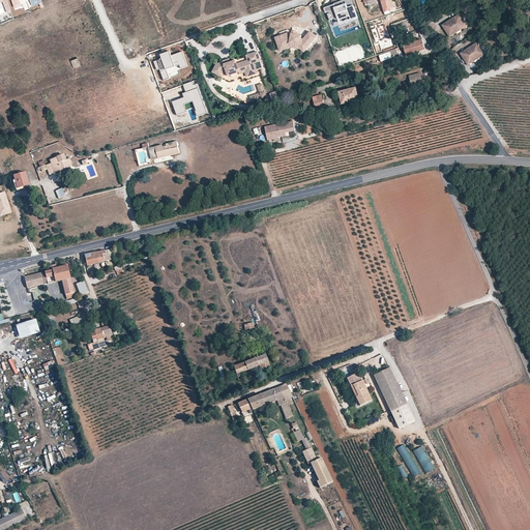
[(40,8),(43,7),(39,0),(10,0),(13,8),(21,6),(18,0),(28,0),(32,7),(38,4),(40,8)]
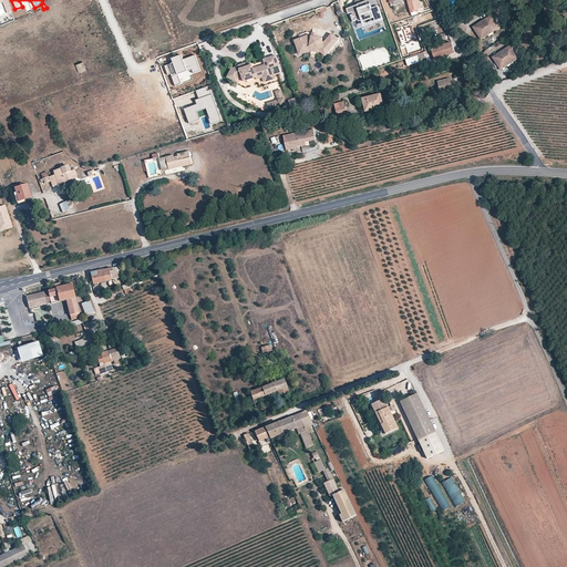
[(419,0),(388,0),(389,3),(402,0),(401,0),(406,0),(411,14),(420,11),(419,9),(421,9),(419,0)]
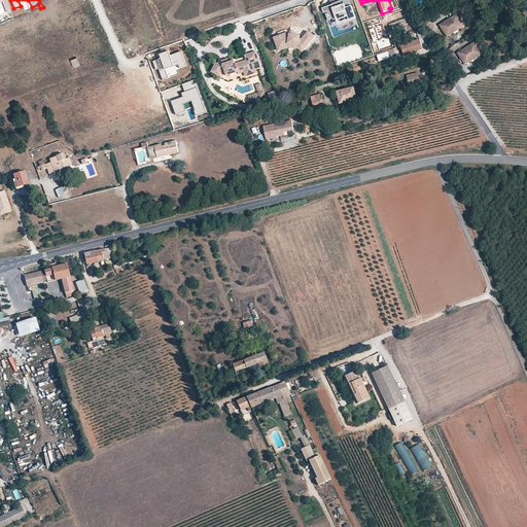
[(347,8),(346,4),(342,5),(341,1),(340,2),(338,4),(332,5),(332,3),(322,7),(324,12),(327,11),(328,12),(326,13),(328,20),(337,16),(338,20),(348,15),(349,18),(354,15),(351,7),(347,8)]
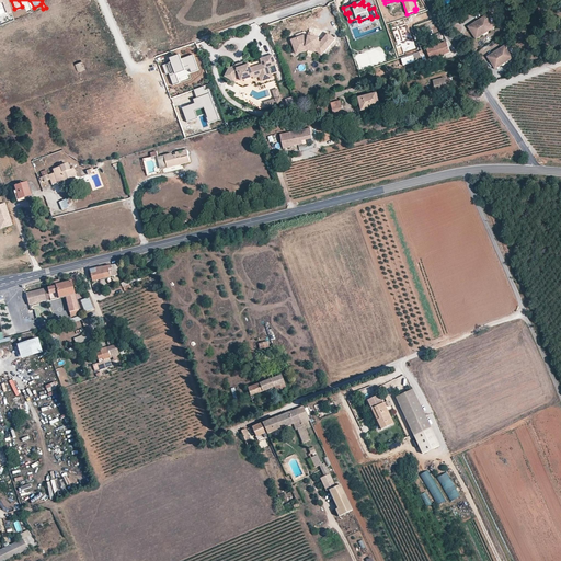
[(485,15),(467,27),(474,38),(484,32),(482,29),(491,23),(485,15)]
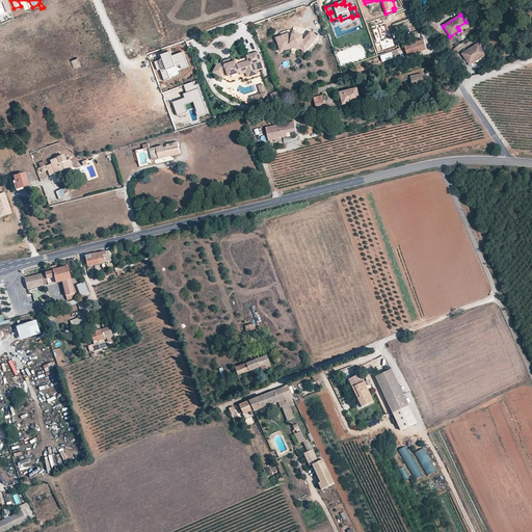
[(360,22),(357,16),(352,18),(351,16),(341,20),(344,27),(360,22)]
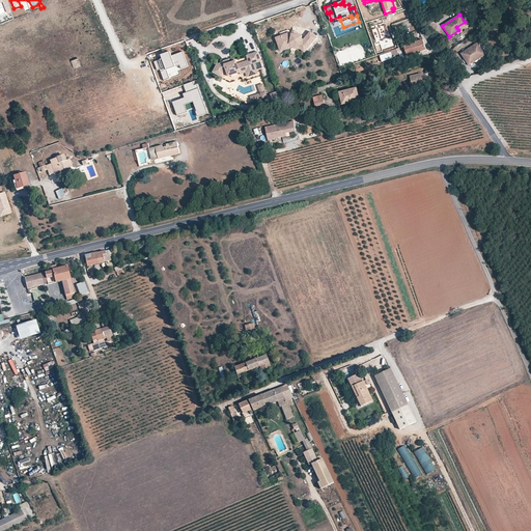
[(300,47),(301,47),(306,51),(313,43),(317,38),(311,32),(304,40),(302,38),(303,36),(297,35),(292,34),(289,33),(276,37),(279,48),(290,44),(300,47)]
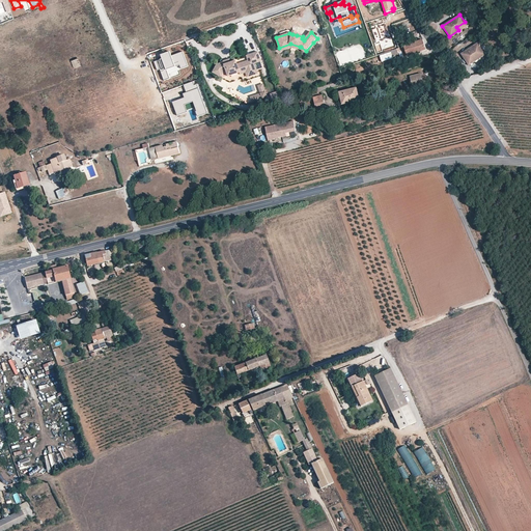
[(423,40),(416,43),(419,53),(426,51),(423,40)]
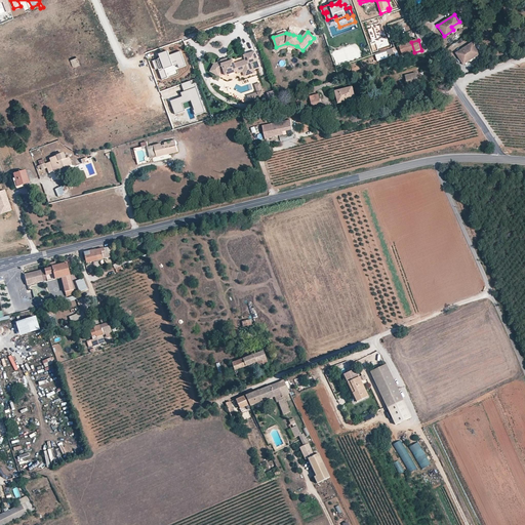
[(411,42),(405,44),(408,54),(414,52),(411,42)]
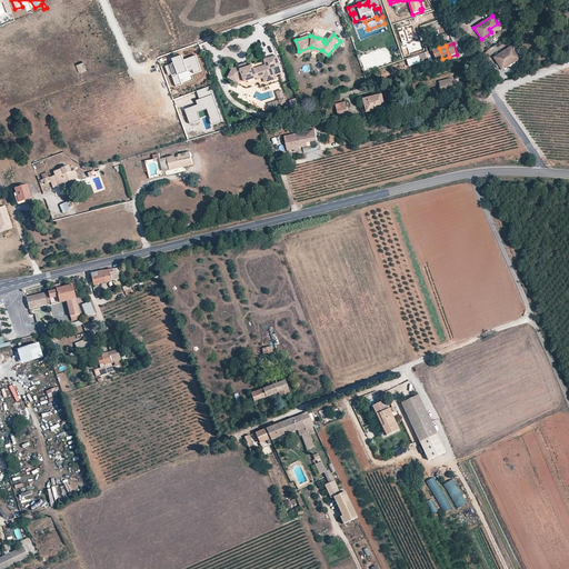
[(511,46),(493,58),(501,69),(511,62),(509,59),(517,53),(511,46)]
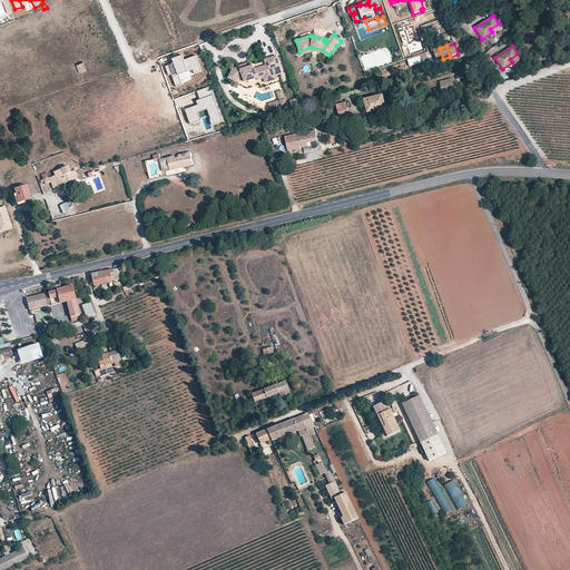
[(314,51),(317,52),(323,53),(326,57),(328,55),(323,50),(322,50),(312,47),(300,51),(302,56),(314,51)]
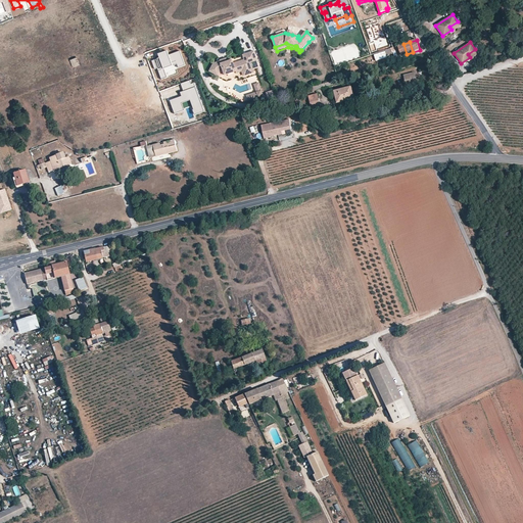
[(403,44),(398,46),(401,55),(407,54),(403,44)]
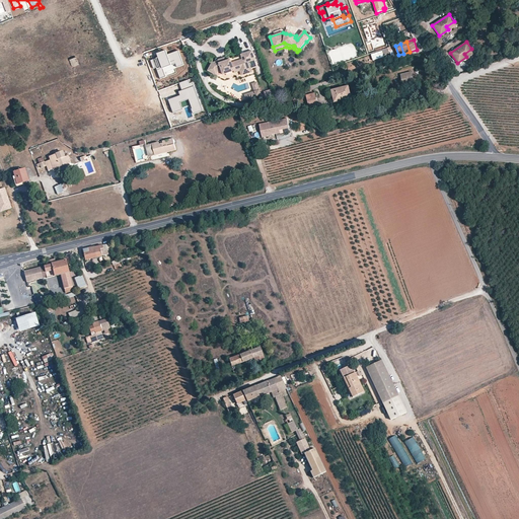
[(395,46),(384,50),(377,53),(378,58),(376,59),(378,65),(388,62),(386,55),(390,54),(391,57),(398,55),(395,46)]
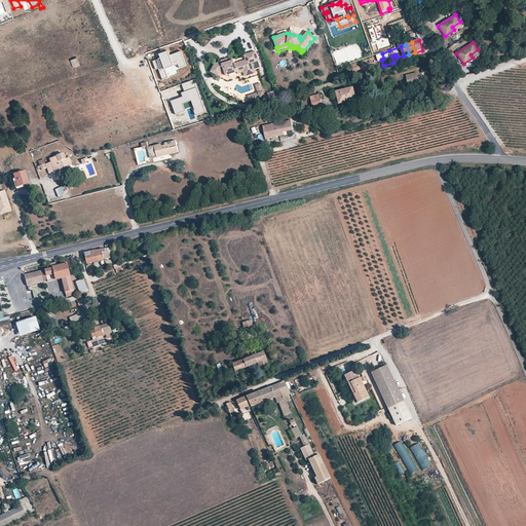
[(168,50),(162,53),(163,58),(153,61),(156,69),(159,68),(160,71),(165,69),(164,66),(178,62),(179,64),(180,68),(187,66),(182,51),(171,54),(168,50)]
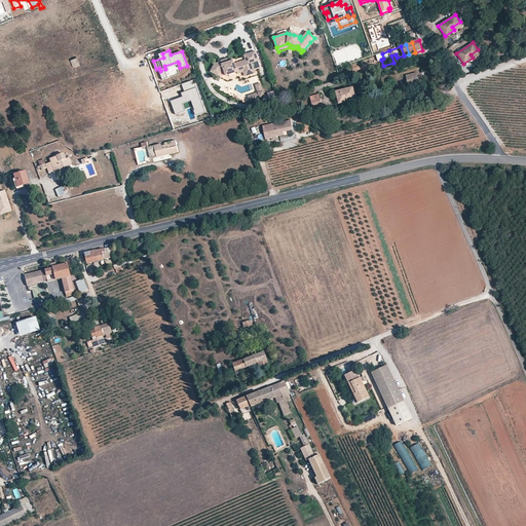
[(235,64),(234,61),(229,62),(223,64),(222,62),(216,64),(211,72),(215,74),(218,73),(219,71),(221,72),(225,71),(227,76),(237,72),(247,69),(248,72),(255,70),(253,63),(259,61),(256,51),(245,55),(247,60),(235,64)]
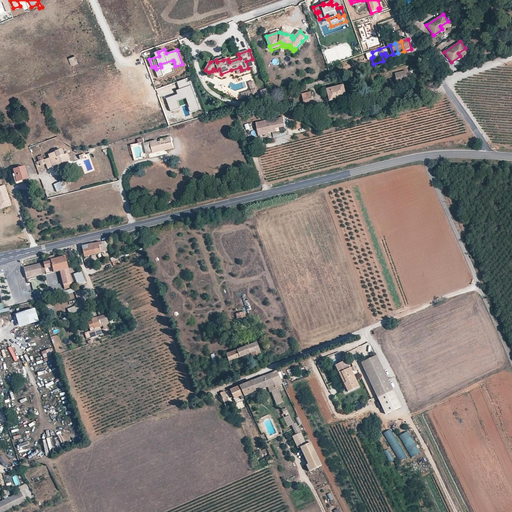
[(74,56),(68,58),(71,67),(78,64),(74,56)]
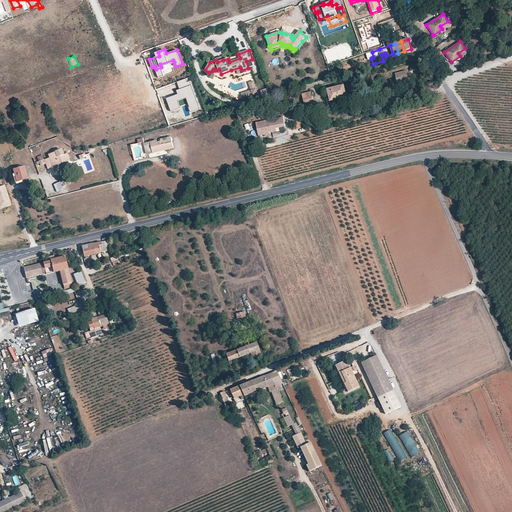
[(164,76),(161,67),(156,69),(159,77),(164,76)]
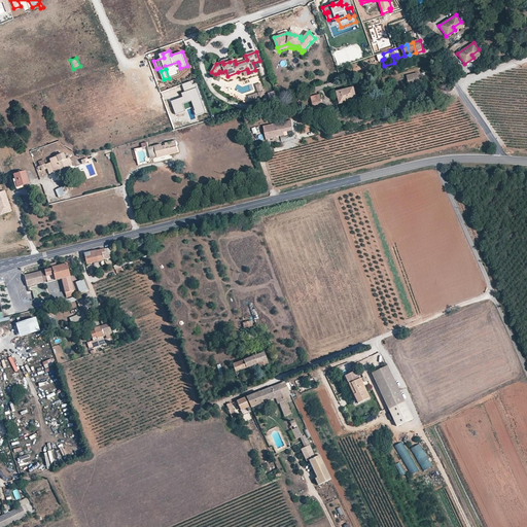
[(408,76),(408,78),(408,80),(410,86),(420,84),(418,73),(408,76)]
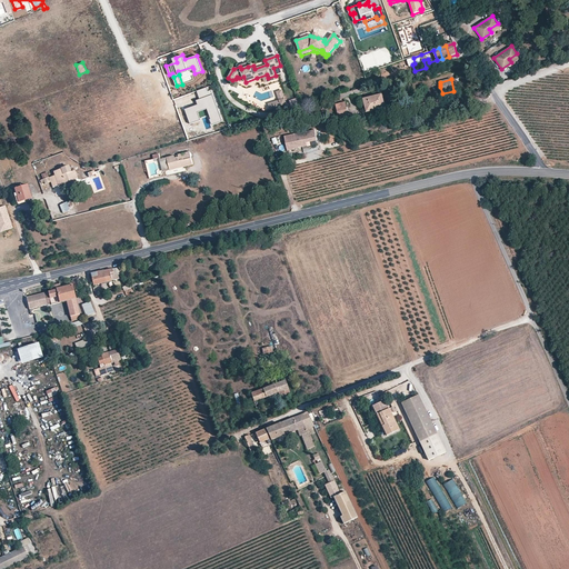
[(213,95),(210,96),(208,87),(198,90),(200,99),(199,99),(201,103),(186,109),(191,123),(193,123),(191,118),(199,116),(197,111),(209,108),(212,119),(211,119),(213,125),(223,121),(213,95)]
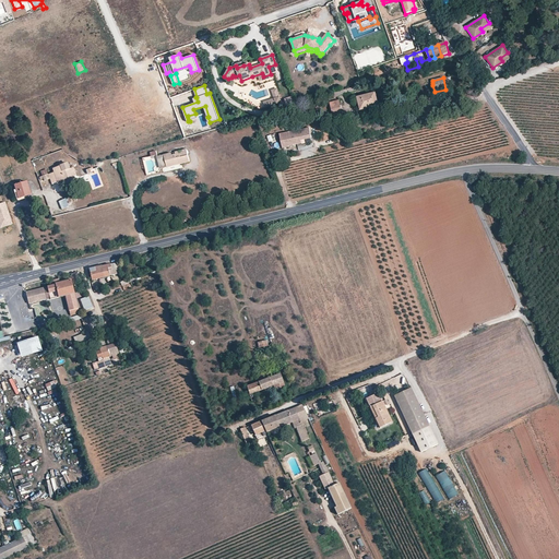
[(360,85),(336,93),(337,96),(361,88),(360,85)]
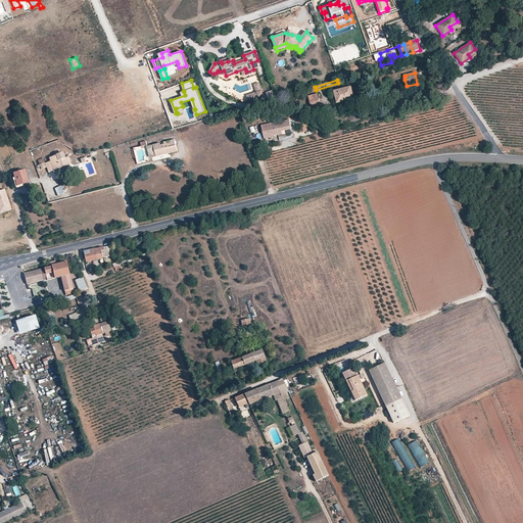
[(264,96),(260,86),(255,88),(257,93),(258,98),(264,96)]
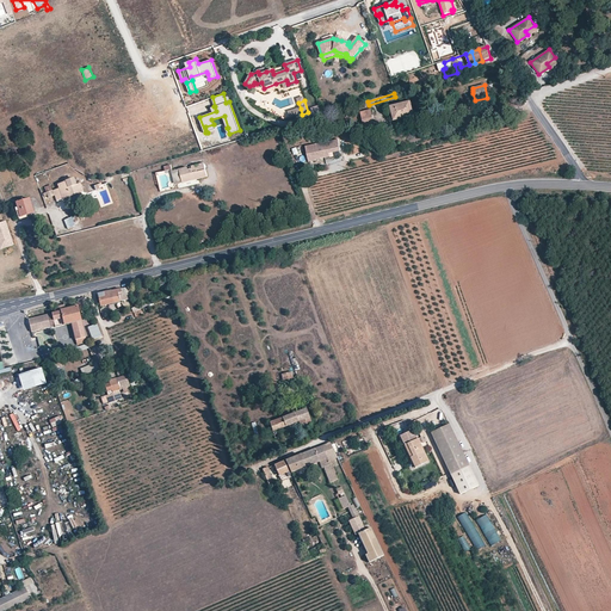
[(409,103),(392,106),(395,119),(413,115),(409,103)]
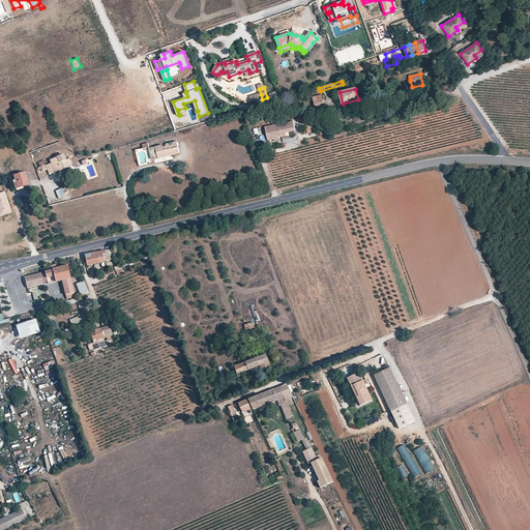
[(262,99),(261,94),(251,97),(253,102),(262,99)]
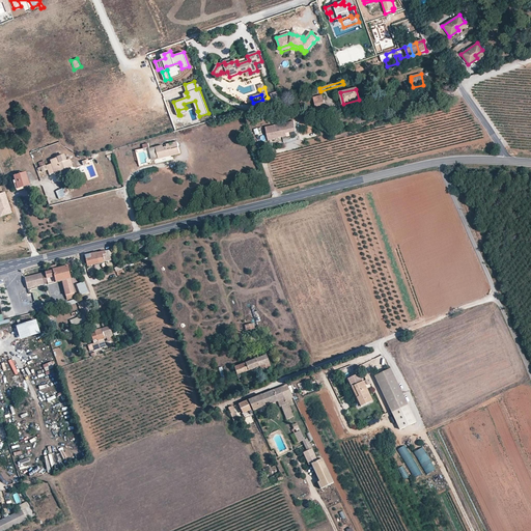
[(323,95),(313,99),(316,111),(326,109),(323,95)]
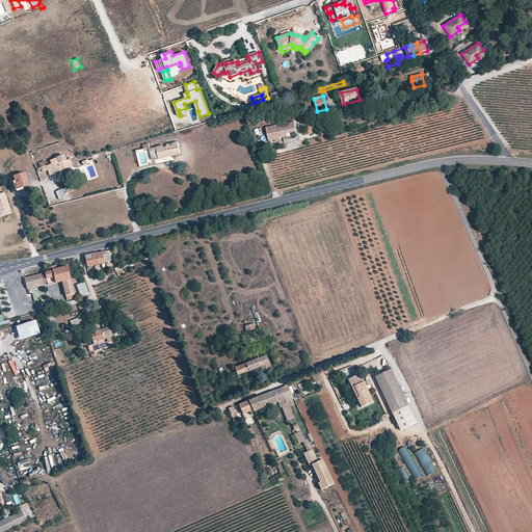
[(297,131),(294,122),(281,125),(284,137),(288,136),(287,133),(297,131)]
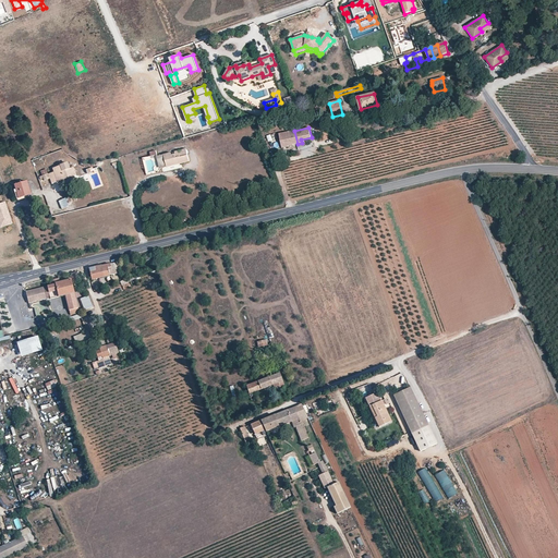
[(298,144),(294,131),(279,134),(282,148),(289,147),(289,146),(288,143),(292,142),(293,145),(298,144)]
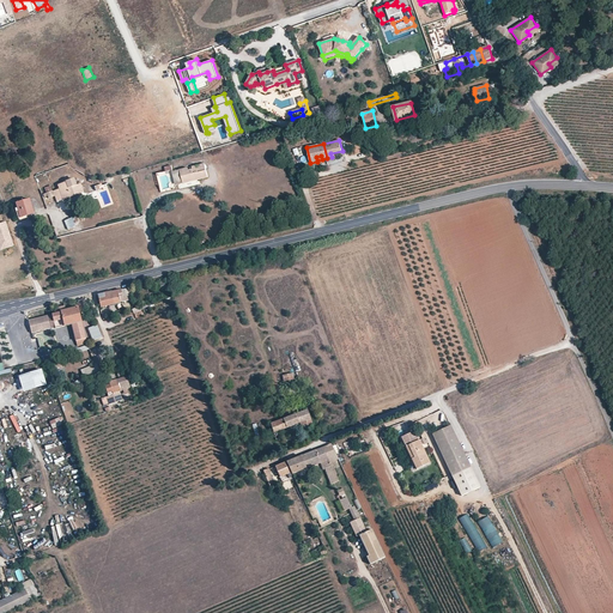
[(208,178),(205,164),(192,167),(193,170),(188,171),(188,168),(181,170),(183,183),(183,184),(208,178)]
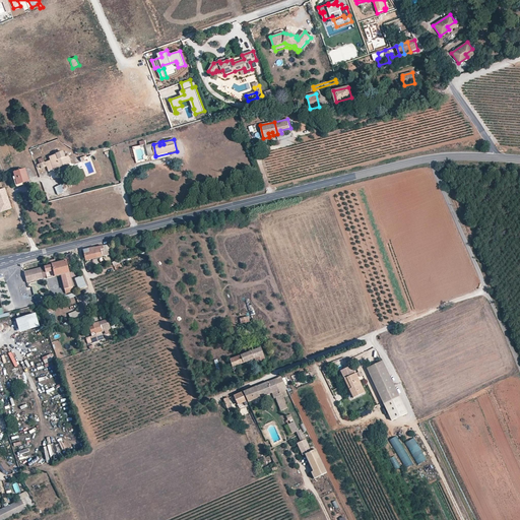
[(155,155),(153,144),(146,146),(149,157),(155,155)]
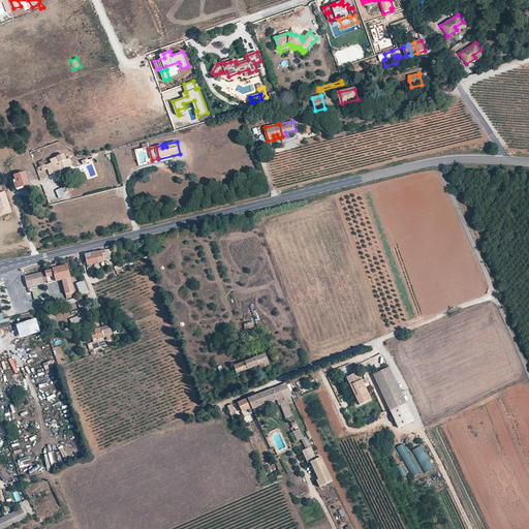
[(66,160),(65,155),(51,160),(51,163),(47,164),(49,169),(51,174),(59,172),(70,167),(72,166),(70,159),(66,160)]
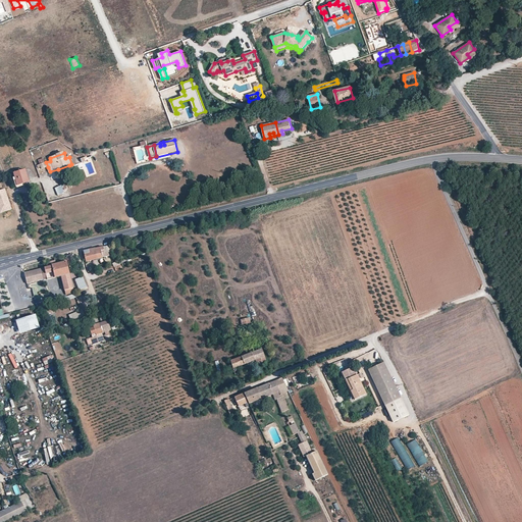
[(48,167),(46,162),(40,165),(37,166),(38,168),(37,169),(38,171),(48,167)]
